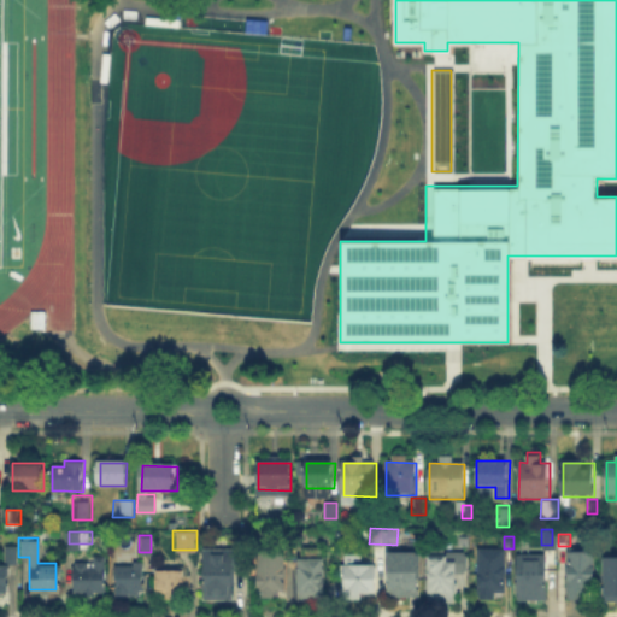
[(3,562),(15,562),(15,544),(3,544),(3,562)]
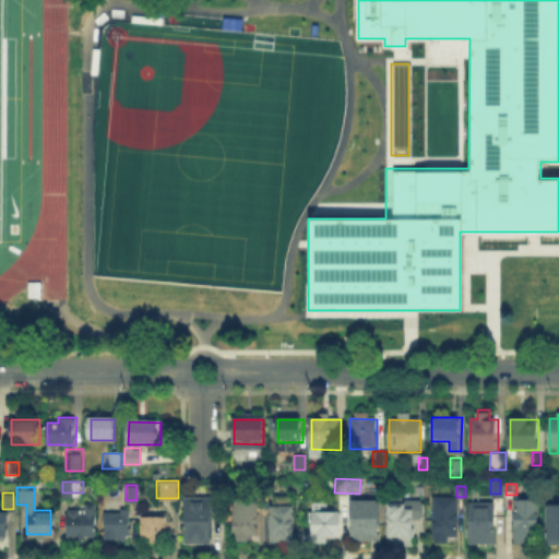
[(257,496),(257,538),(235,538),(235,534),(233,534),(233,530),(230,530),(230,516),(232,516),(232,508),(233,504),(233,496),(257,496)]
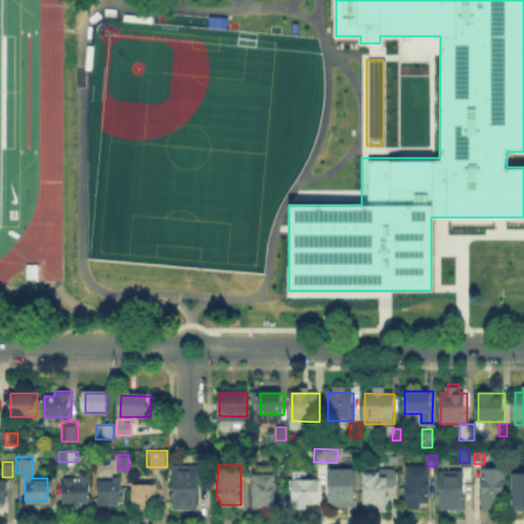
[(193,468),(193,482),(203,482),(203,495),(193,495),(193,507),(170,507),(171,468),(193,468)]
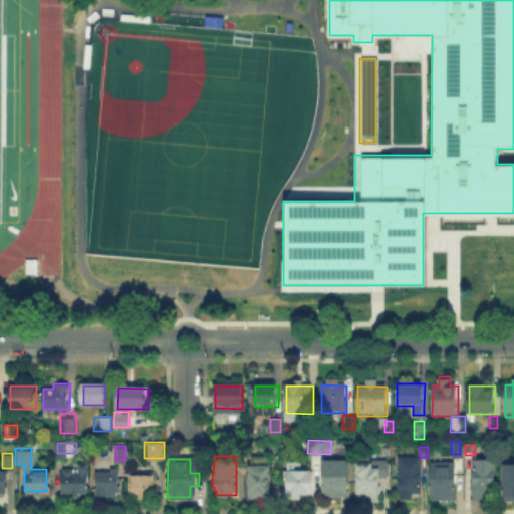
[(344,459),(344,496),(320,496),(320,459),(344,459)]
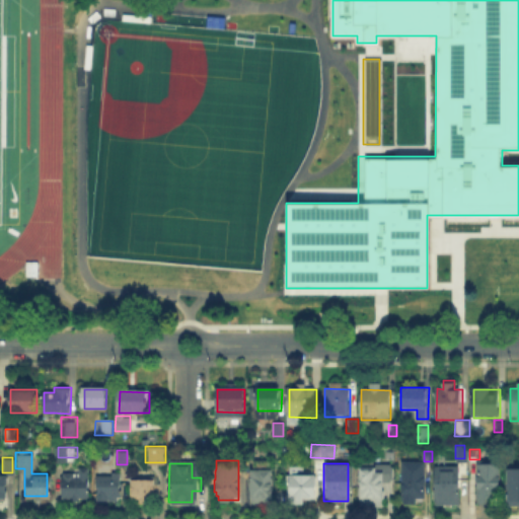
[(417,497),(417,504),(406,504),(406,497),(402,497),(402,464),(425,464),(425,497),(417,497)]
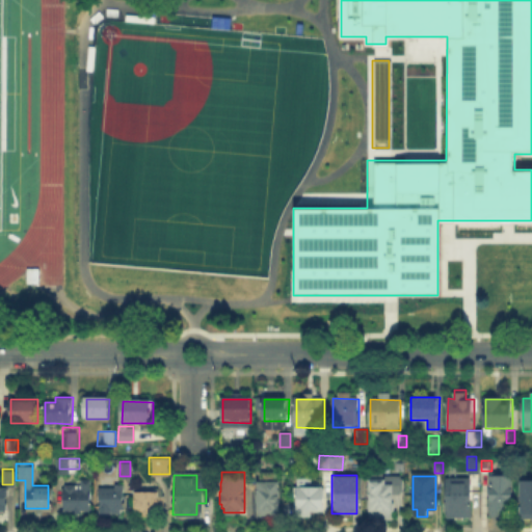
[(295,516),(295,477),(310,477),(310,485),(323,485),(323,510),(309,510),(309,516),(295,516)]
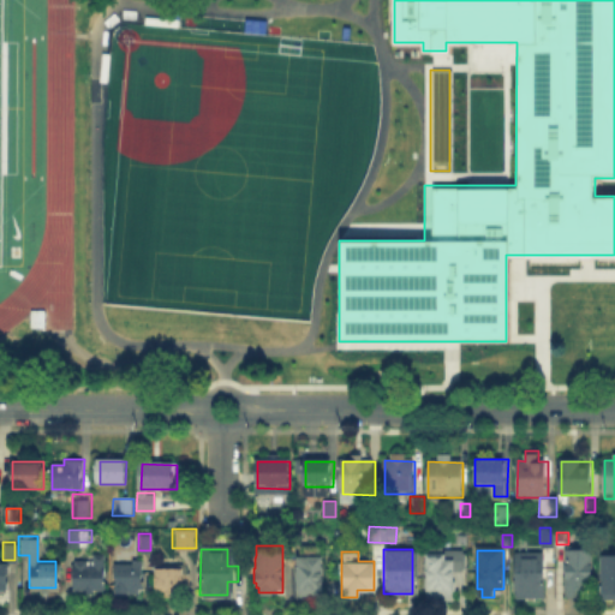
[(513,551),(539,551),(539,596),(513,596),(513,551)]
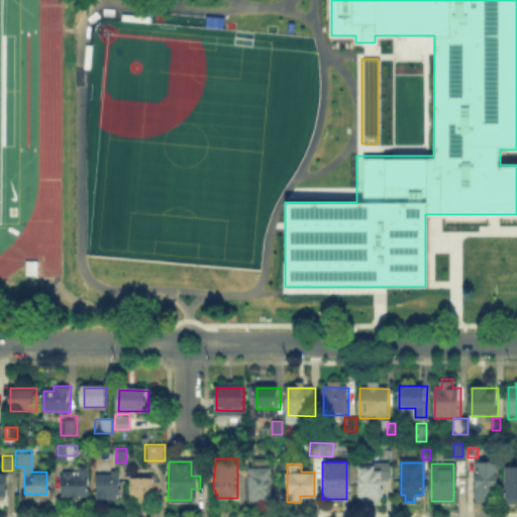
[(476,501),(477,463),(498,464),(498,501),(476,501)]
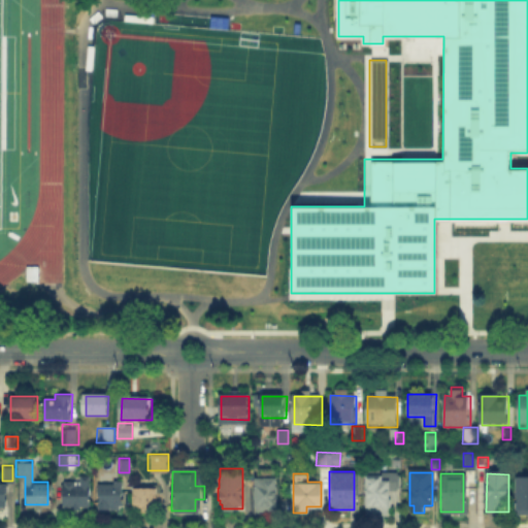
[(527,510),(515,512),(514,474),(527,473),(527,510)]
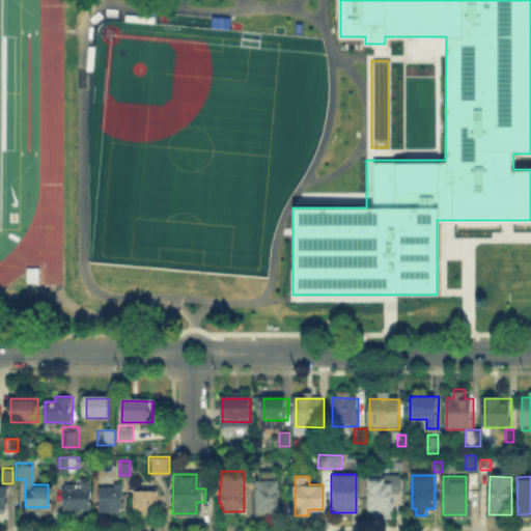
[(254,512),(254,478),(278,478),(278,512),(254,512)]
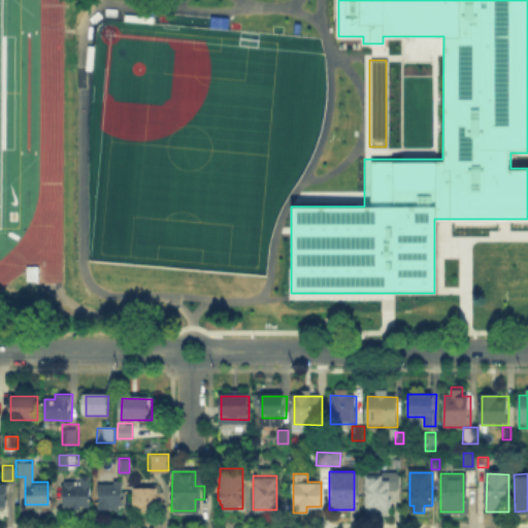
[(389,476),(389,512),(363,512),(363,476),(389,476)]
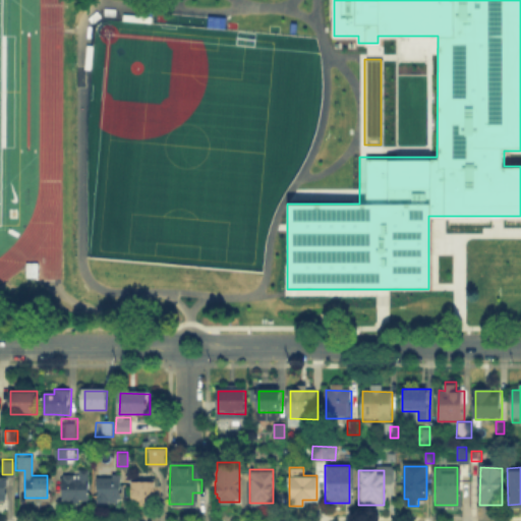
[(61,498),(61,474),(87,474),(85,498),(61,498)]
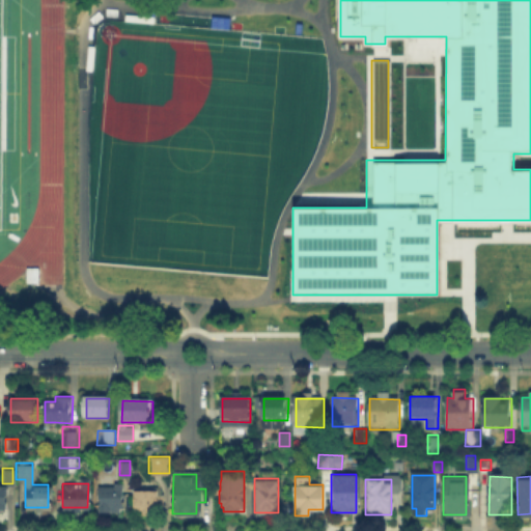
[(123,484),(123,511),(96,511),(96,484),(123,484)]
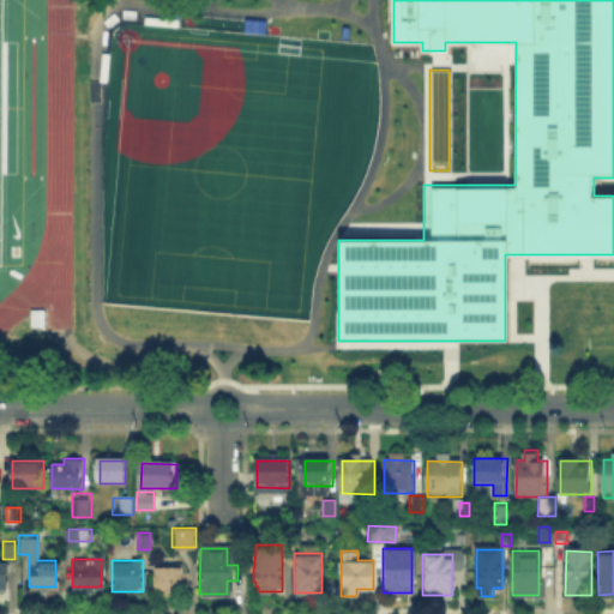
[(151,565),(185,565),(185,591),(151,591),(151,565)]
